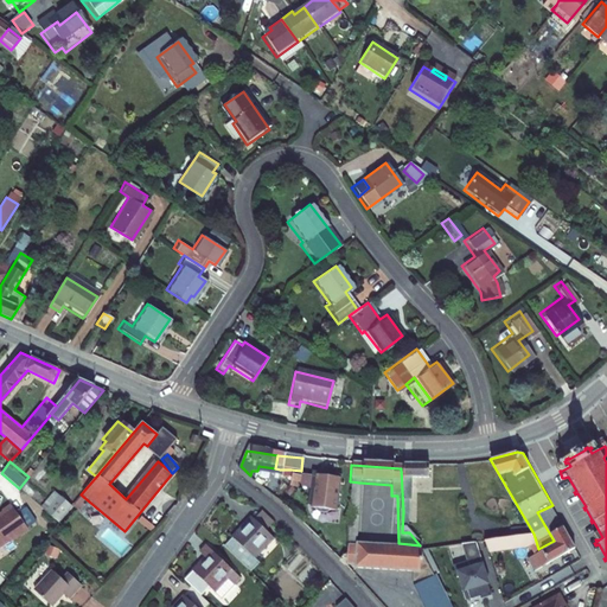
[(402,532),(409,532),(409,490),(428,490),(428,470),(401,468),(403,512),(402,532)]
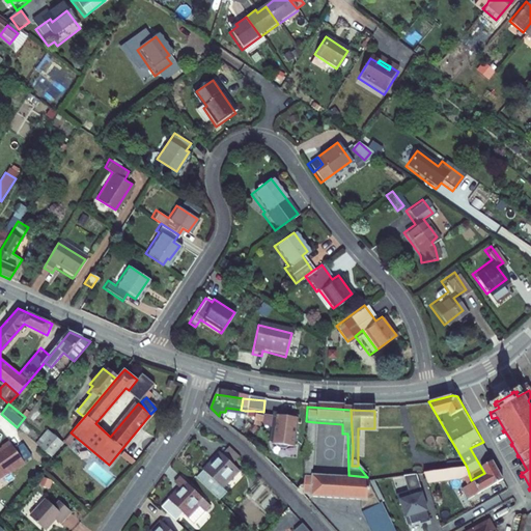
[(262,423),(263,412),(254,411),(253,422),(262,423)]
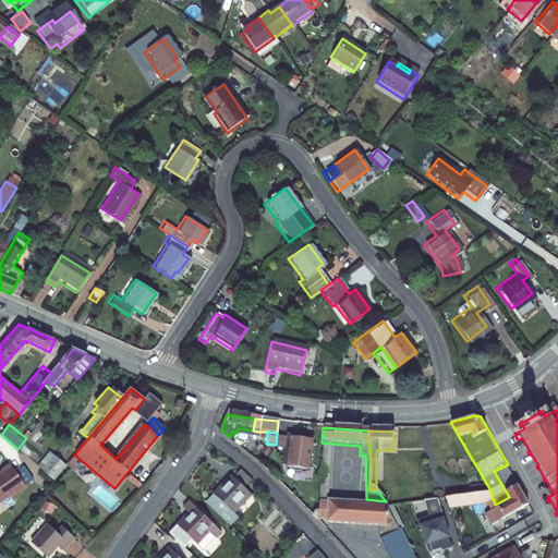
[(286,436),(284,439),(283,452),(282,458),(284,458),(283,468),(283,469),(288,470),(289,472),(292,473),(296,474),(301,471),(307,472),(312,439),(286,436)]
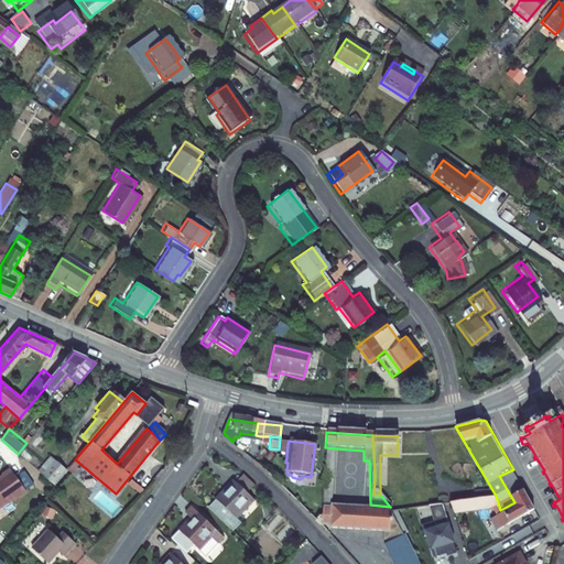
[(288,444),(280,443),(279,449),(278,455),(286,457),(288,444)]
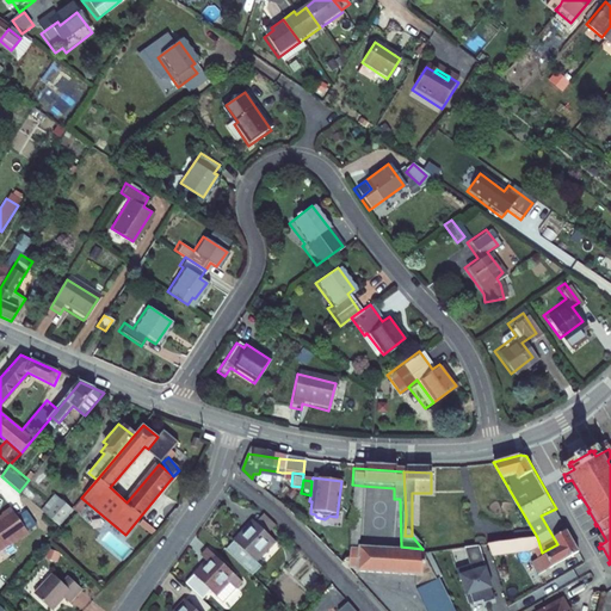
[(362,486),(352,485),(350,548),(358,550),(362,486)]
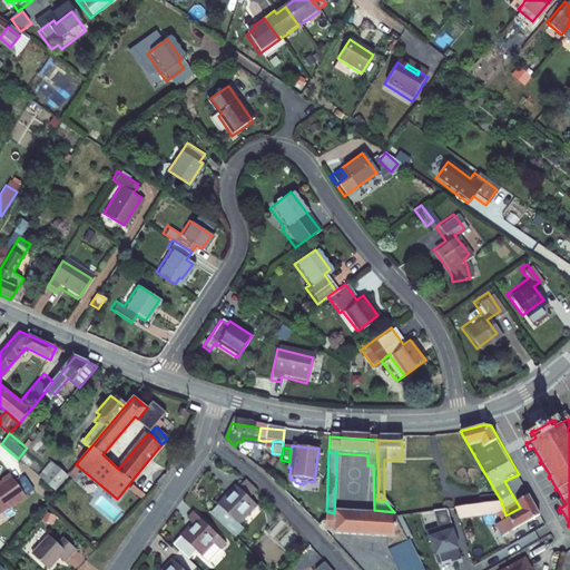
[(50,462),(38,479),(57,491),(68,474),(50,462)]
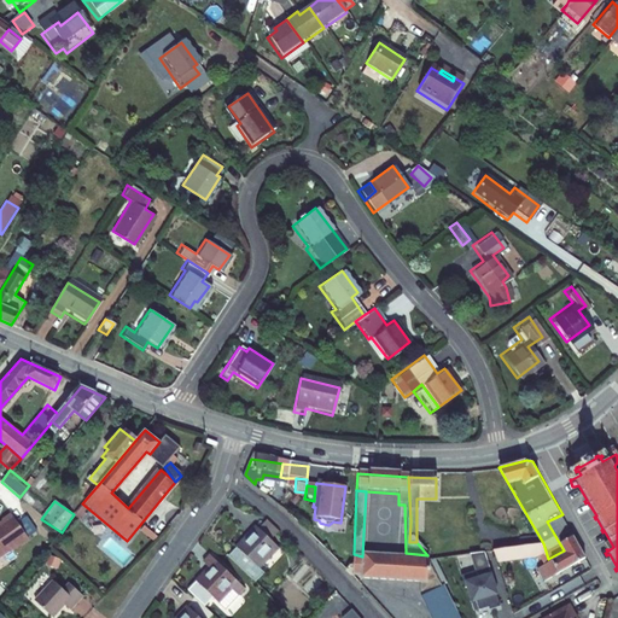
[(0,554),(27,540),(10,513),(0,519),(1,522),(0,522),(0,554)]
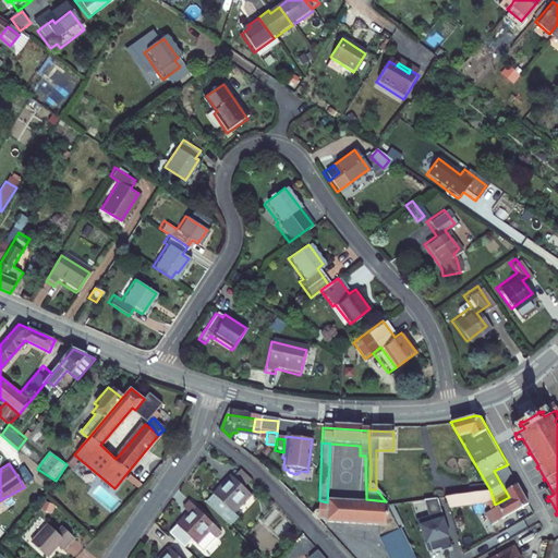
[(509,497),(520,486),(508,464),(494,471),(509,497)]
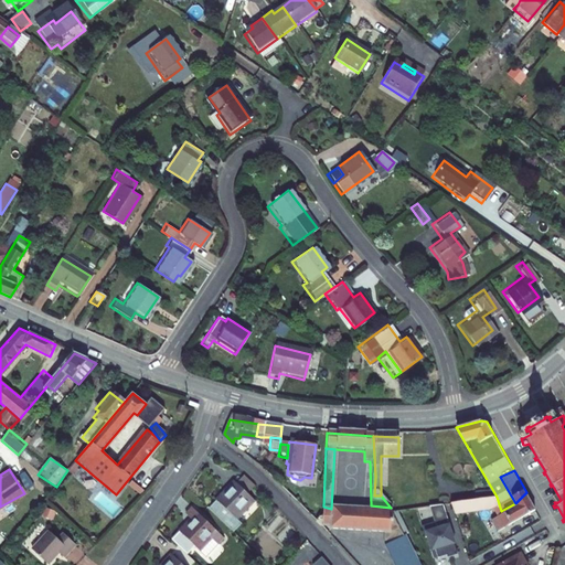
[(244,476),(237,483),(248,494),(256,486),(244,476)]
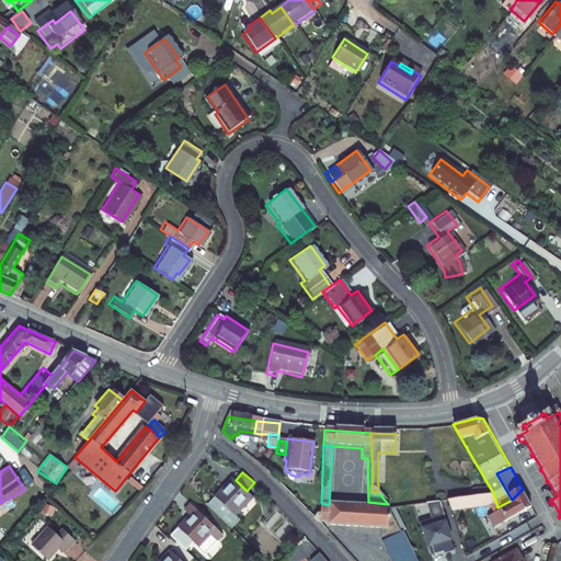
[(130,478),(127,482),(139,492),(142,488),(130,478)]
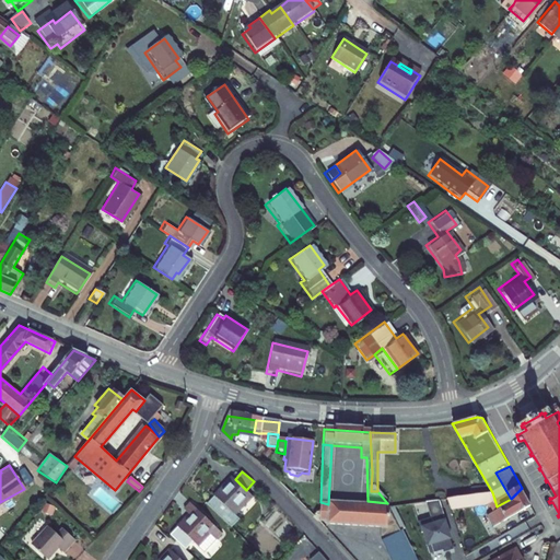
[(233,478),(208,504),(235,529),(243,522),(236,515),(254,497),(246,490),(235,479),(233,478)]
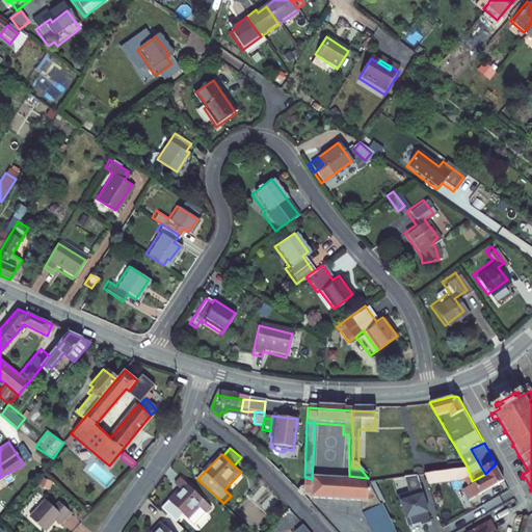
[(505,481),(496,463),(485,474),(472,481),(473,483),(462,489),(470,501),(505,481)]
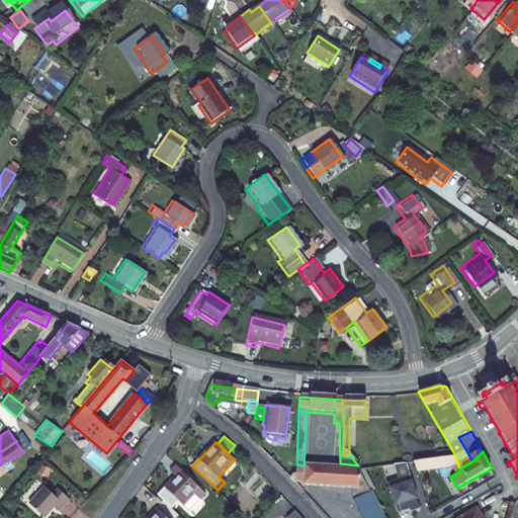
[(455,455),(414,460),(416,472),(459,468),(455,455)]
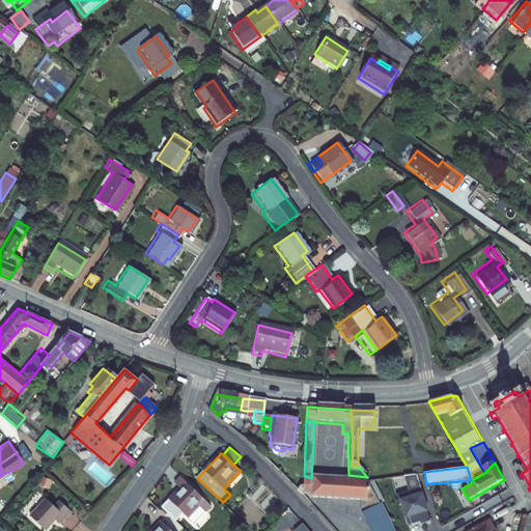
[(304,476),(303,497),(362,501),(369,501),(369,483),(369,481),(311,478),(304,476)]
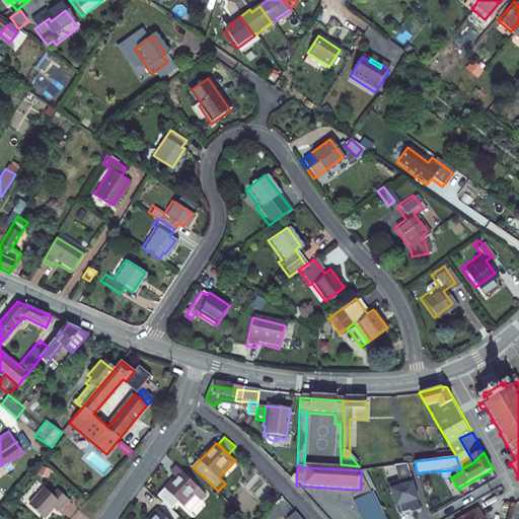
[(206,494),(177,467),(172,472),(176,477),(165,489),(183,506),(189,511),(201,500),(206,494)]
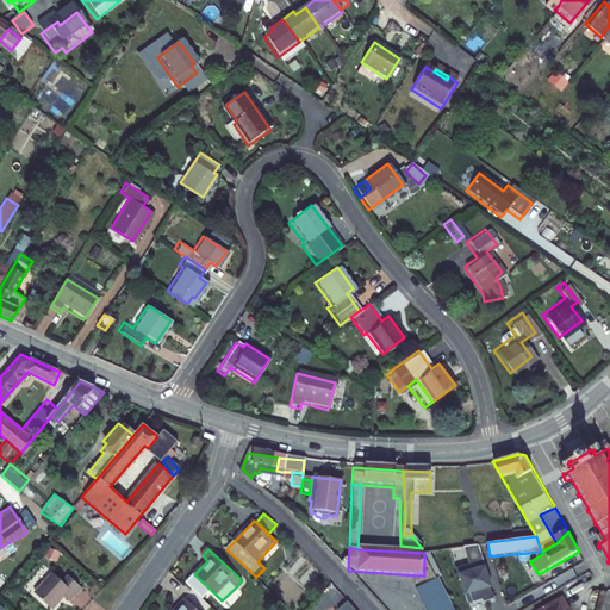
[(453,609),(439,580),(424,555),(424,576),(416,576),(417,590),(427,609),(453,609)]
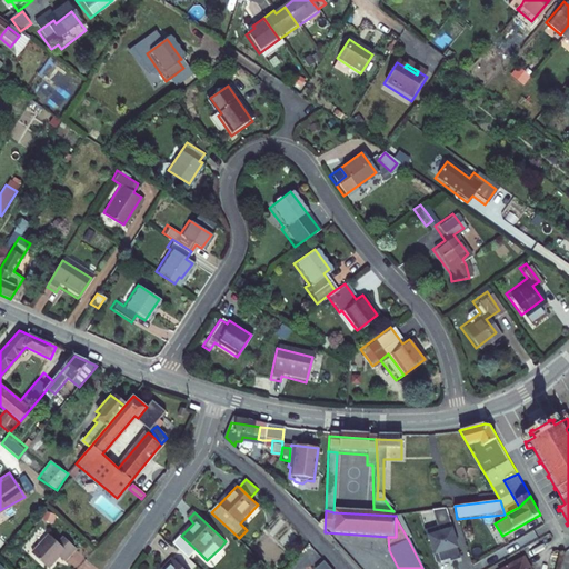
[(438,567),(462,559),(452,528),(440,532),(438,527),(426,530),(438,567)]
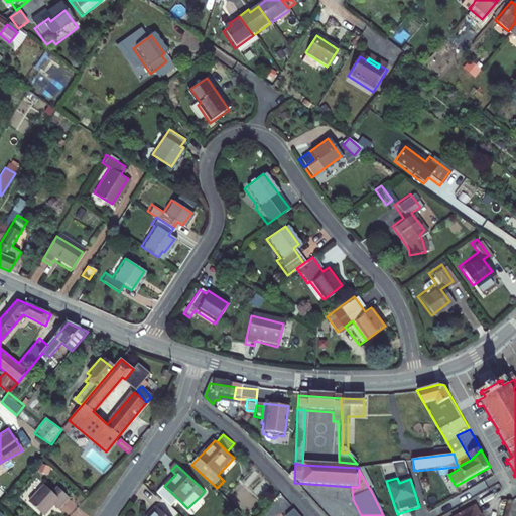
[(66,502),(45,484),(29,501),(44,515),(54,504),(59,508),(66,502)]
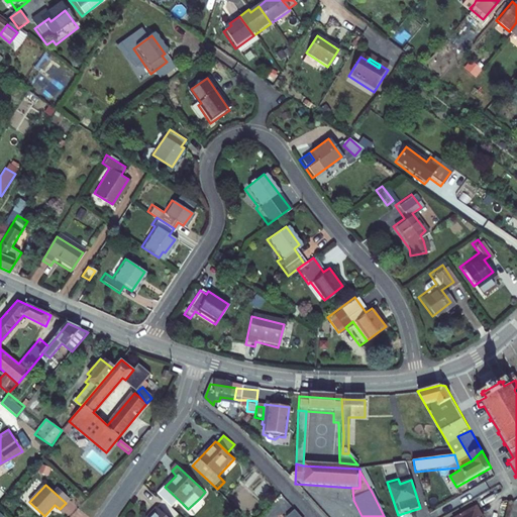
[(167,516),(157,507),(147,516),(167,516)]
